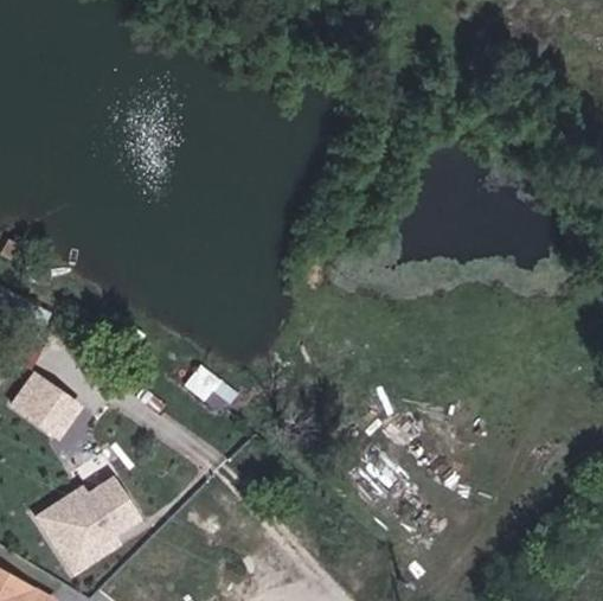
[(18,253),(4,245),(0,251),(0,259),(12,264),(18,253)]
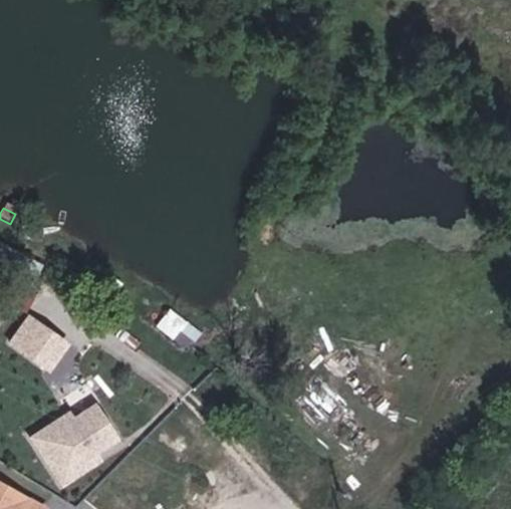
[(8,349),(54,373),(73,338),(26,313),(8,349)]
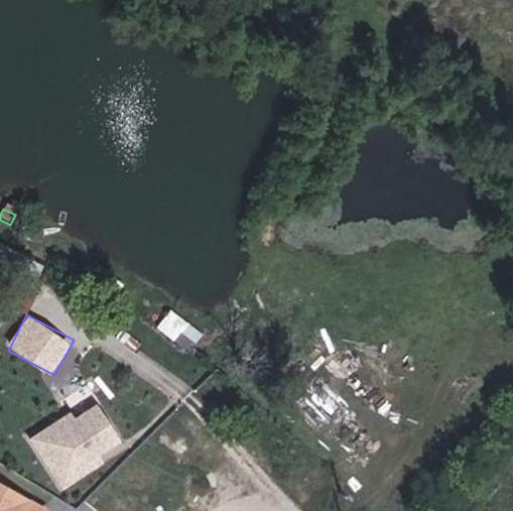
[(76,417),(72,411),(26,440),(57,490),(126,448),(98,403),(76,417)]
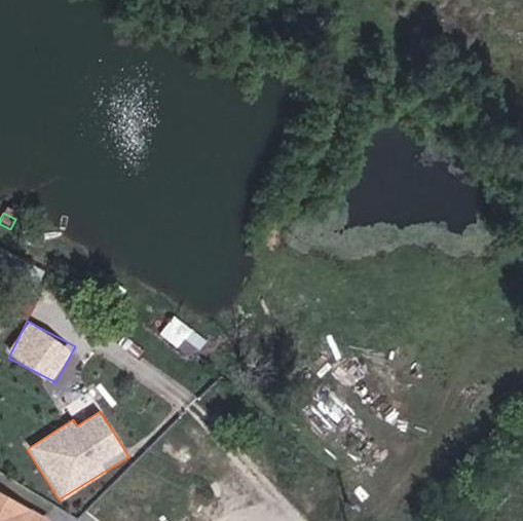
[(39,520),(0,498),(0,520),(39,520)]
